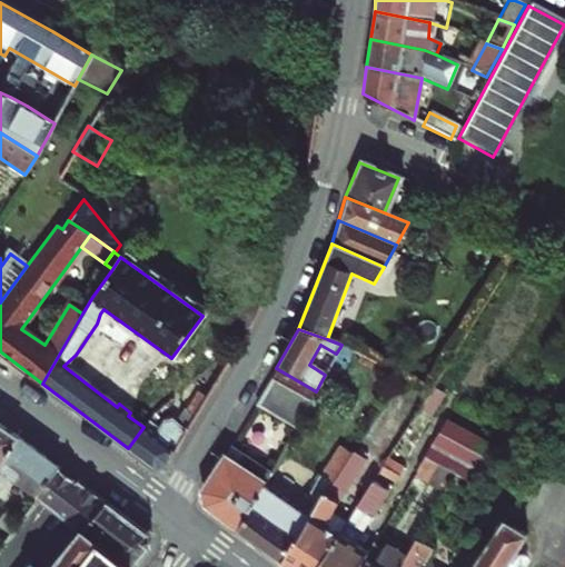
[(336,354),(334,358),(354,368),(360,358),(340,347),(336,354)]
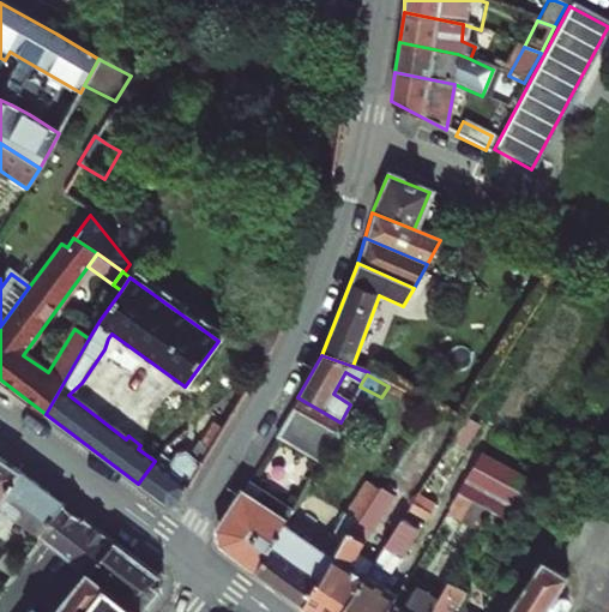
[(341,423),(297,397),(290,409),(335,433),(341,423)]
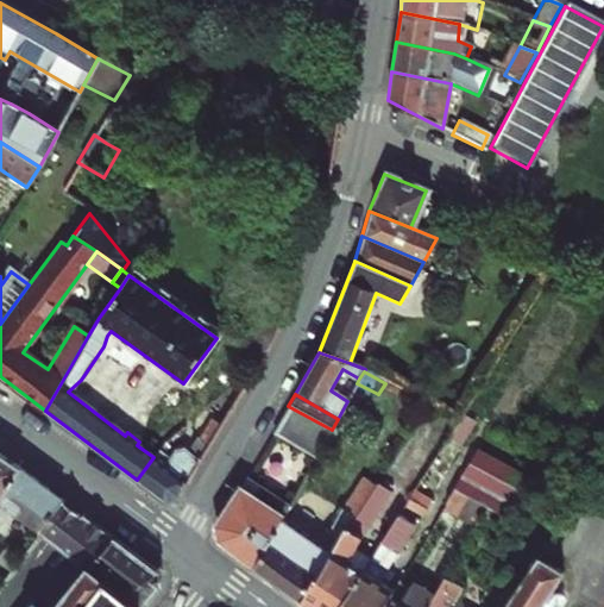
[(539,606),(560,574),(558,573),(572,551),(574,552),(603,505),(603,395),(595,408),(603,414),(603,433),(570,489),(551,477),(542,490),(572,507),(515,593),(505,606),(539,606)]
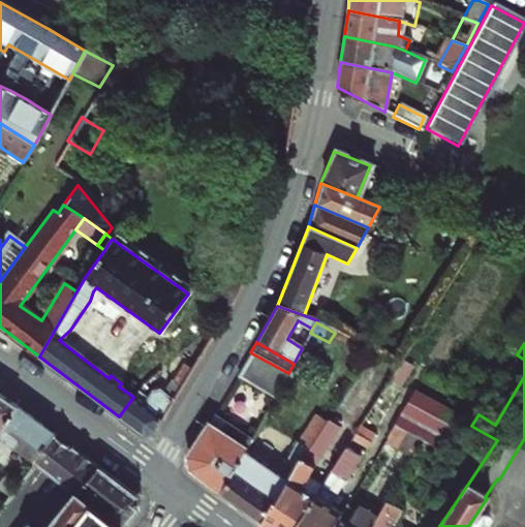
[(346,367),(356,373),(370,350),(360,345),(346,367)]
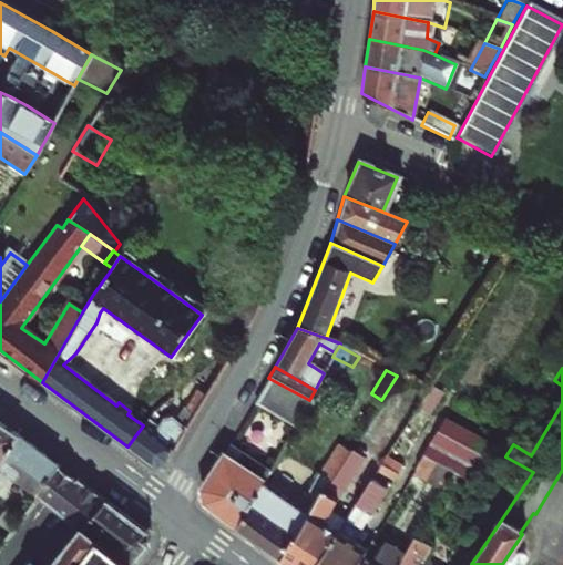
[(254,404),(294,428),(309,400),(268,378),(254,404)]
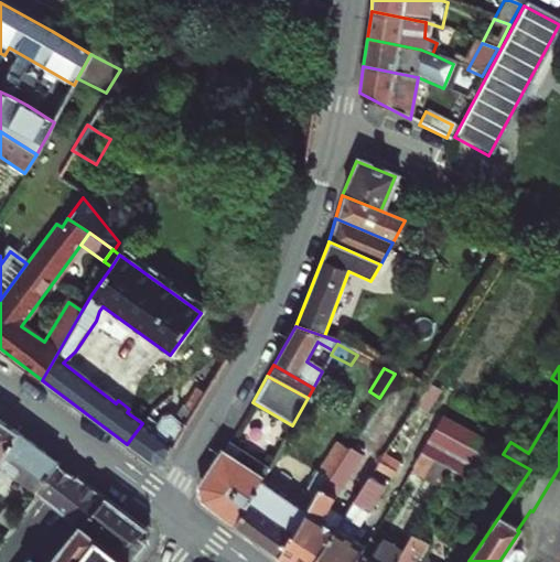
[(163,461),(203,395),(195,390),(176,420),(170,415),(161,418),(157,424),(147,418),(142,423),(127,444),(151,463),(163,461)]
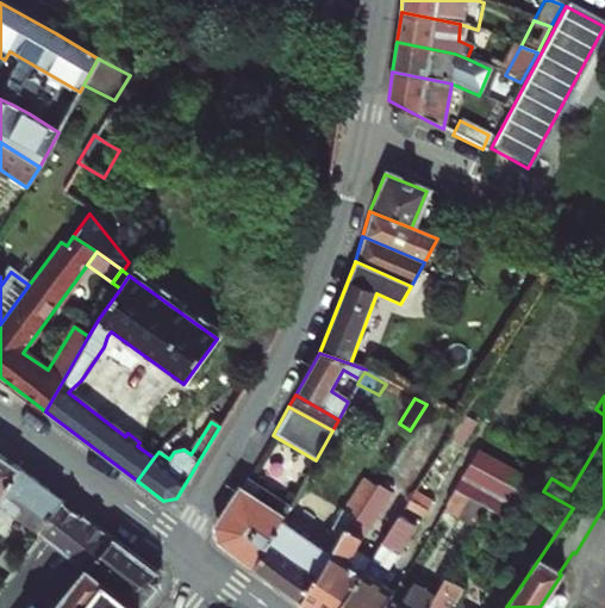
[(453,490),(486,510),(511,523),(532,485),(475,454),(453,490)]
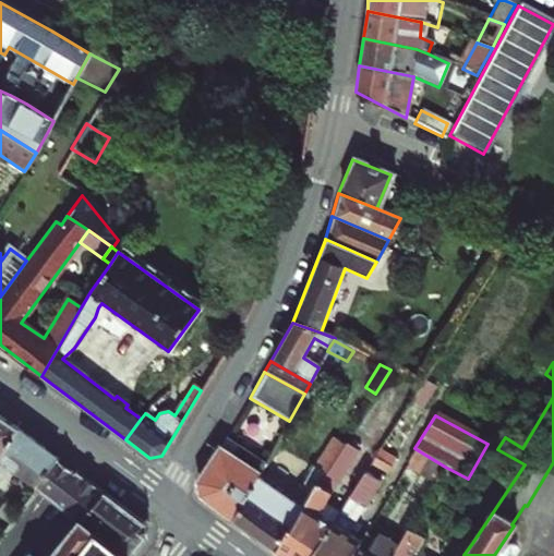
[(40,479),(55,460),(15,431),(0,420),(0,464),(4,468),(11,457),(40,479)]
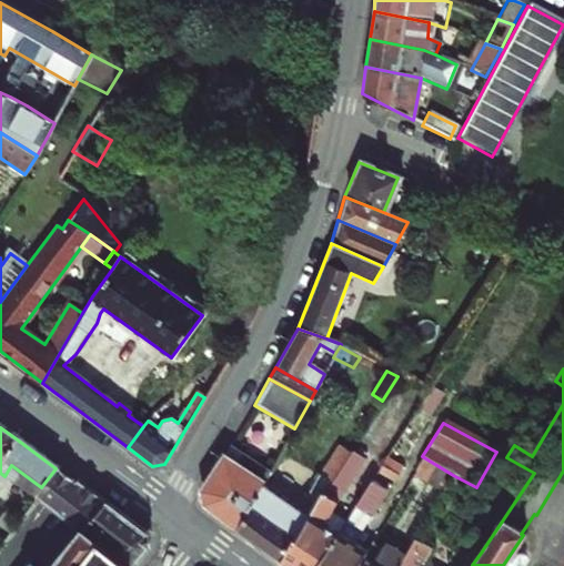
[(230,445),(225,454),(245,467),(251,461),(230,445)]
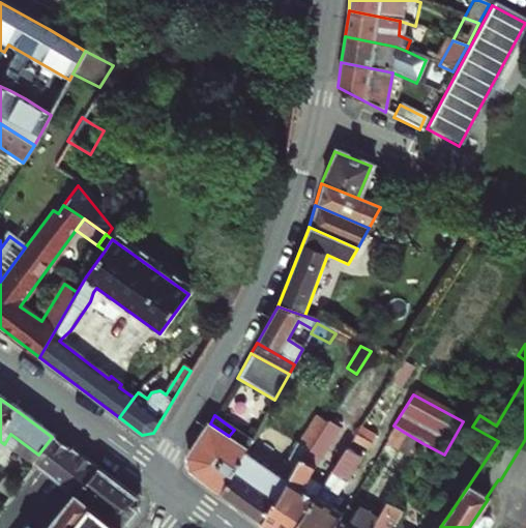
[(221,496),(261,525),(325,422),(315,415),(278,476),(244,453),(221,496)]
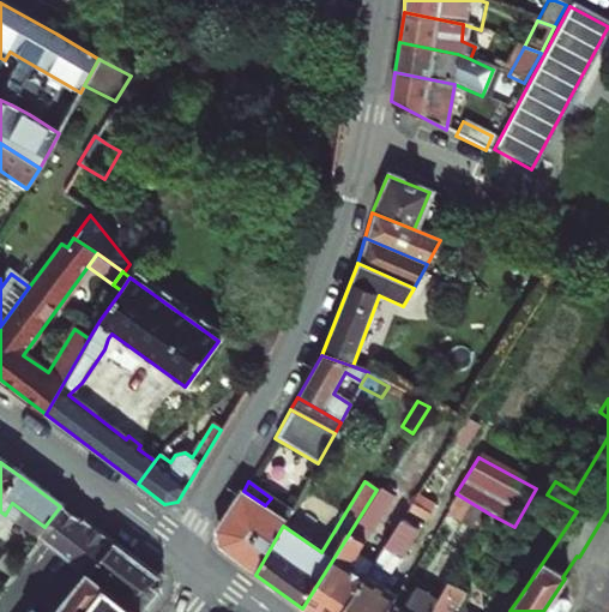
[(342,611),(372,567),(355,556),(392,498),(378,487),(377,490),(302,609),(307,611),(342,611)]
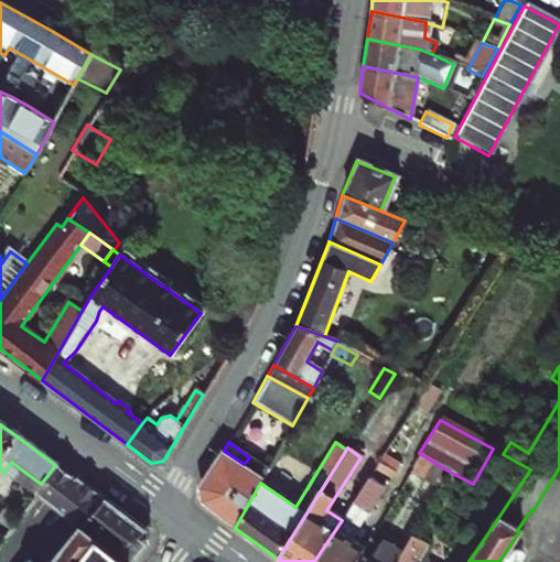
[(244,464),(224,451),(198,489),(202,504),(235,528),(260,483),(267,469),(249,457),(244,464)]
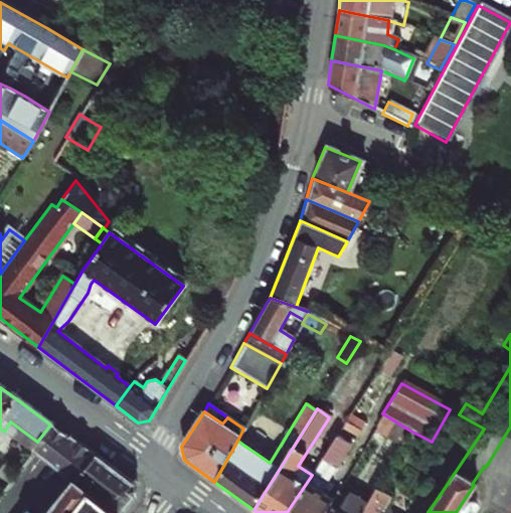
[(370,436),(381,443),(398,453),(410,431),(382,413),(370,436)]
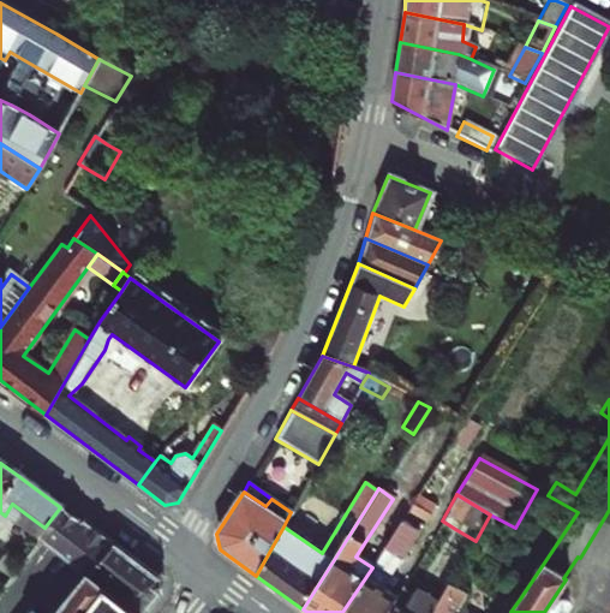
[(89,572),(111,545),(60,507),(45,528),(36,539),(85,576),(89,572)]
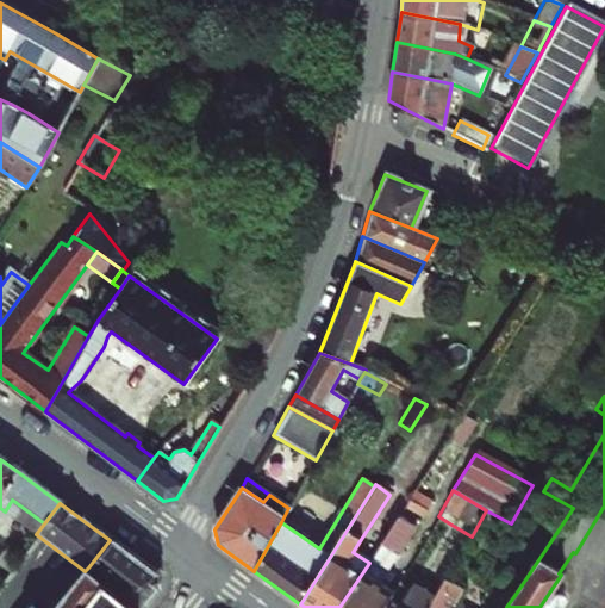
[(438,516),(431,528),(444,535),(451,525),(438,516)]
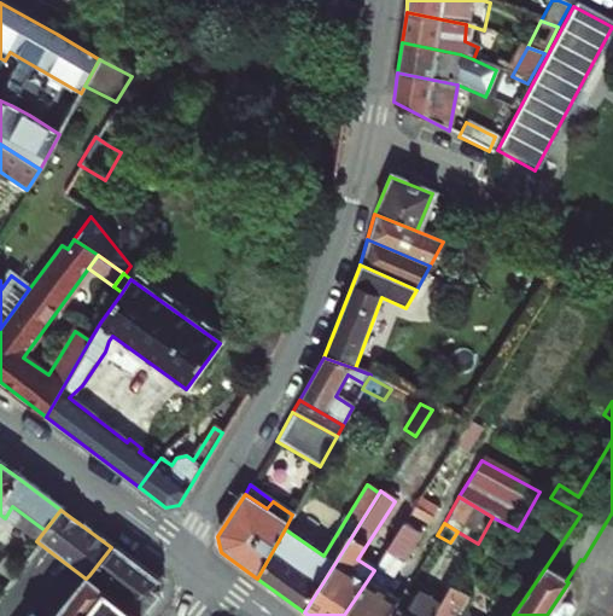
[(386,552),(402,561),(419,534),(403,524),(386,552)]
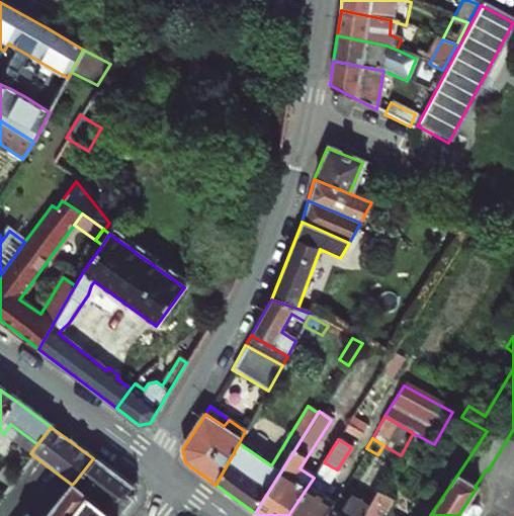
[(75,482),(116,515),(120,515),(134,498),(133,488),(93,458),(75,482)]
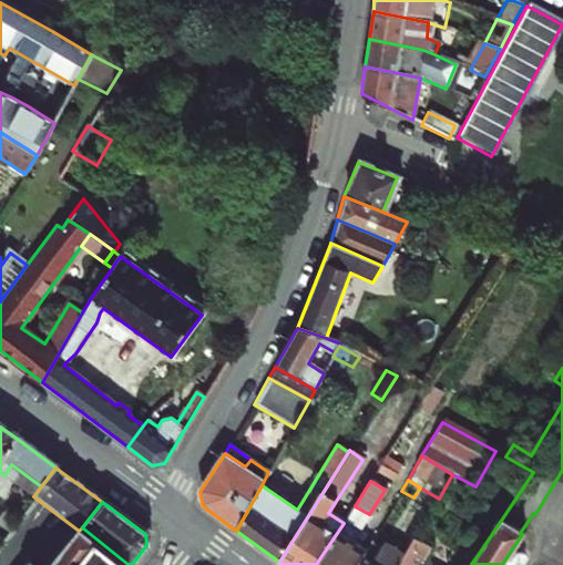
[(359,530),(369,514),(355,506),(345,520),(359,530)]
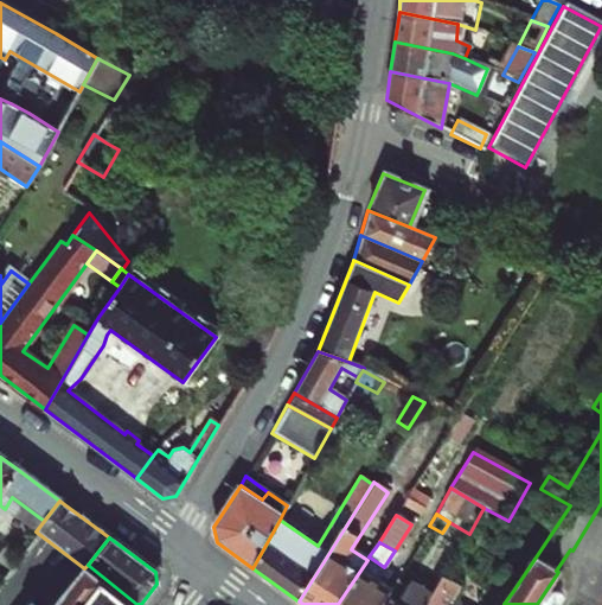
[(369,556),(367,560),(338,604),(378,604),(389,590),(378,581),(386,568),(384,567),(369,556)]
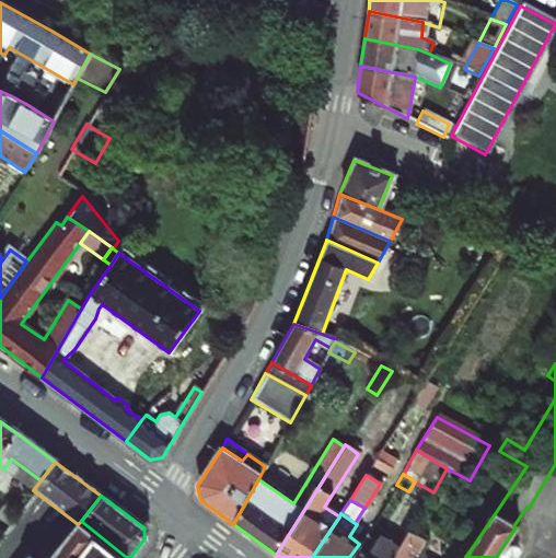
[(126,557),(81,521),(78,524),(65,541),(50,557),(126,557)]
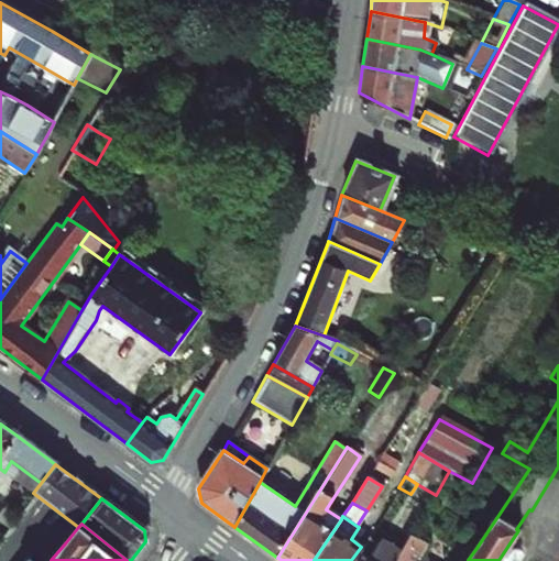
[(558,560),(558,528),(541,557),(549,560),(558,560)]
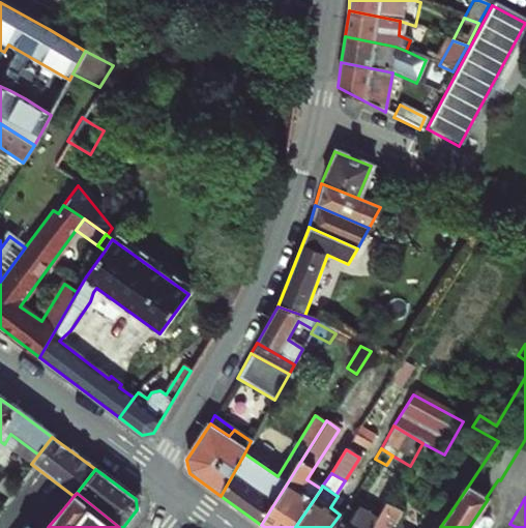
[(393,527),(403,512),(387,503),(373,527),(393,527)]
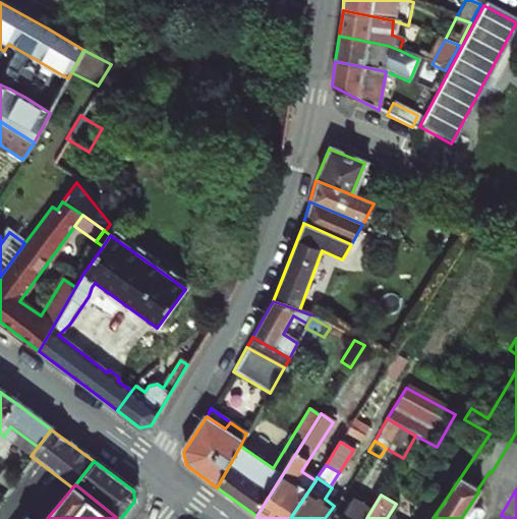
[(339,498),(334,506),(325,518),(347,518),(353,508),(339,498)]
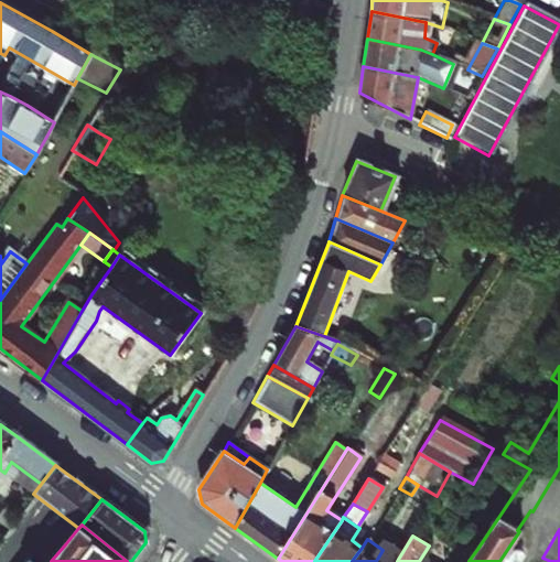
[(469,561),(477,549),(472,544),(459,561),(469,561)]
